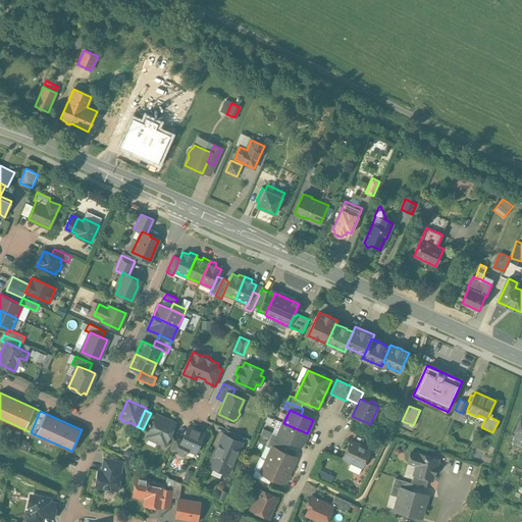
[(175,423),(156,415),(147,437),(165,446),(175,423)]
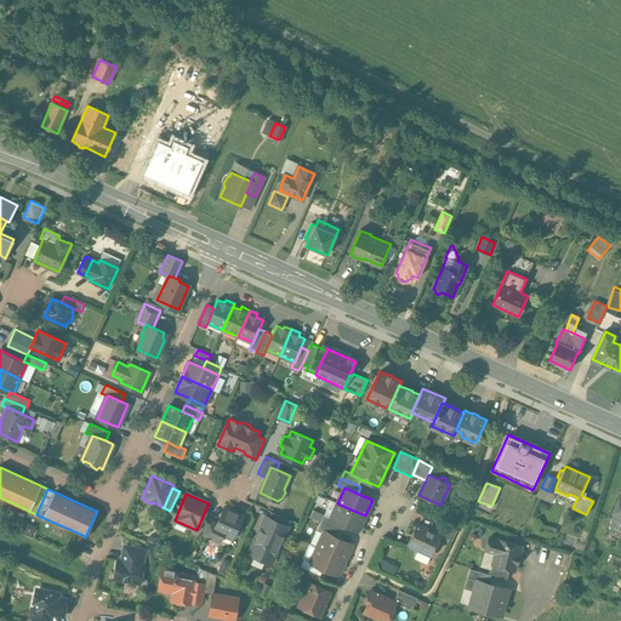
[(365,516),(337,503),(330,518),(343,524),(358,531),(365,516)]
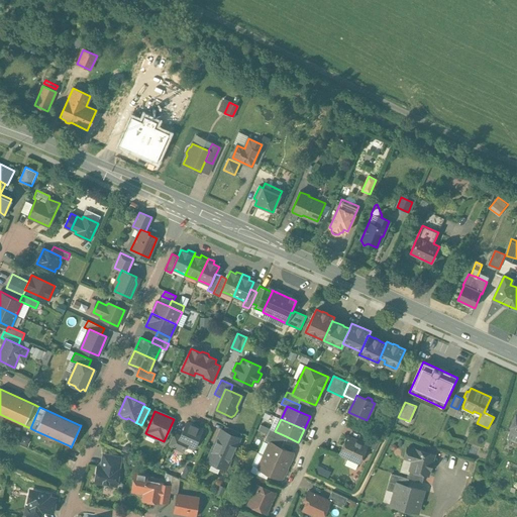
[(202,429),(187,422),(180,436),(175,447),(183,451),(185,446),(188,445),(194,448),(196,441),(199,441),(201,437),(199,435),(202,429)]
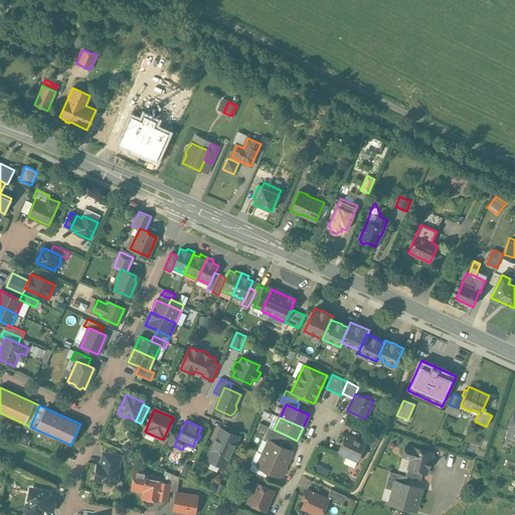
[(240,432),(224,424),(221,430),(238,437),(240,432)]
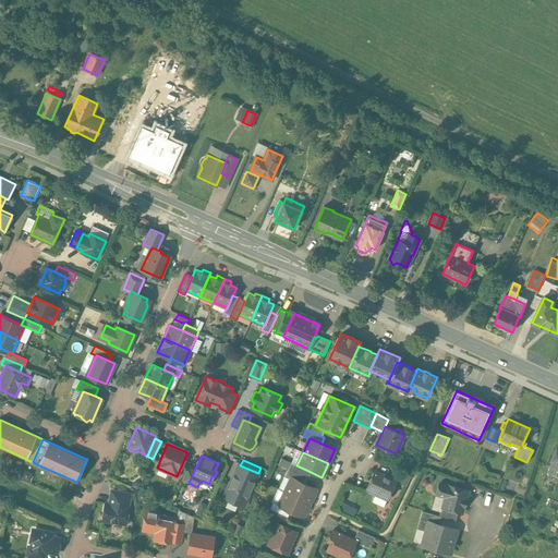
[(308,471),(296,465),(291,462),(288,469),(306,477),(308,471)]
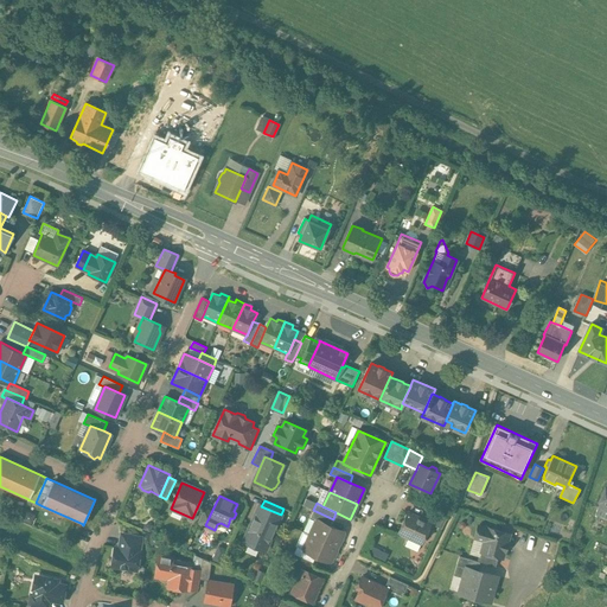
[(260,505),(244,540),(266,550),(281,515),(261,506),(260,505)]
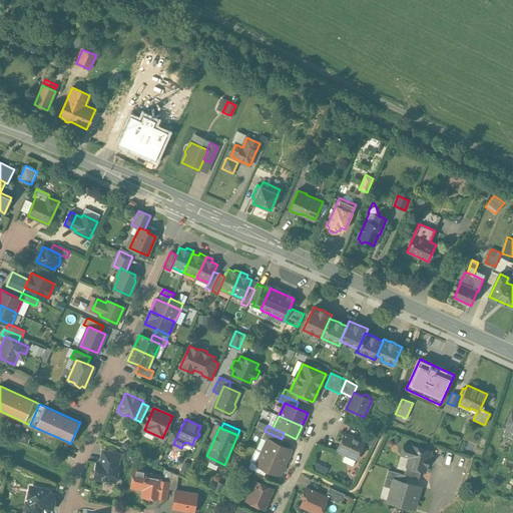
[(178,433),(172,430),(167,441),(173,444),(178,433)]
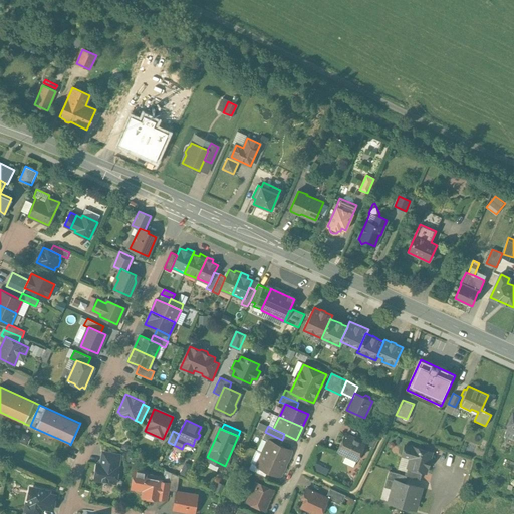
[(282,440),(265,432),(263,438),(268,441),(268,440),(279,445),(282,440)]
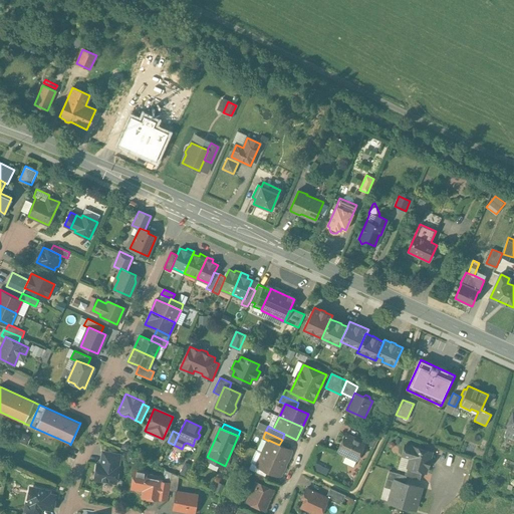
[(378,440),(362,433),(359,440),(364,443),(364,444),(373,448),(378,440)]
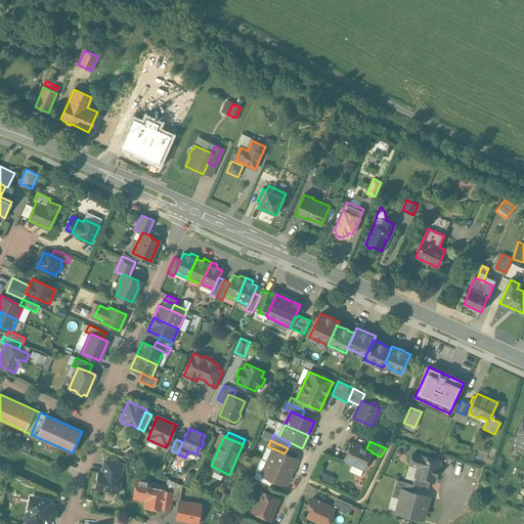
[(366,448),(352,442),(344,460),(346,461),(347,463),(350,465),(353,464),(349,471),(360,476),(363,468),(364,469),(372,452),(372,451),(366,448)]
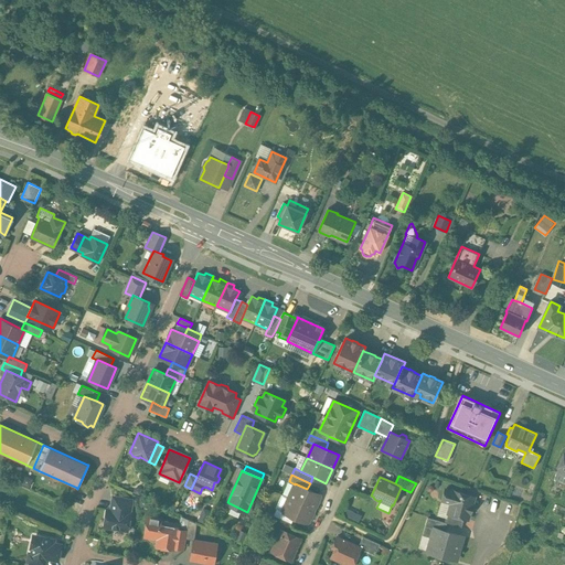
[(307,489),(295,483),(295,484),(288,498),(313,509),(320,494),(307,489)]
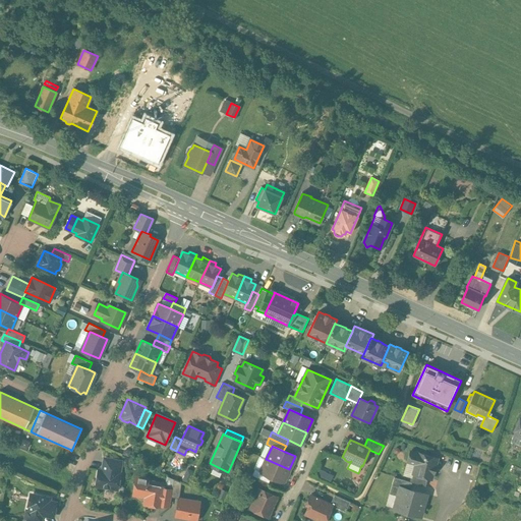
[(438,458),(419,453),(410,451),(407,461),(416,464),(413,473),(427,478),(431,478),(432,473),(433,473),(436,465),(438,458)]
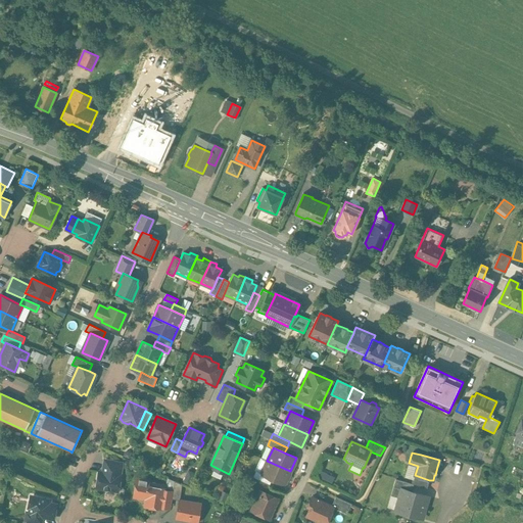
[(122,464),(105,461),(104,469),(121,471),(122,464)]
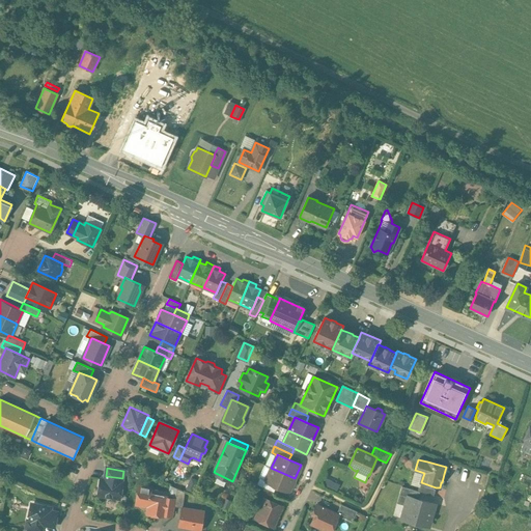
[(295,478),(271,468),(266,480),(266,481),(277,486),(288,492),(295,478)]
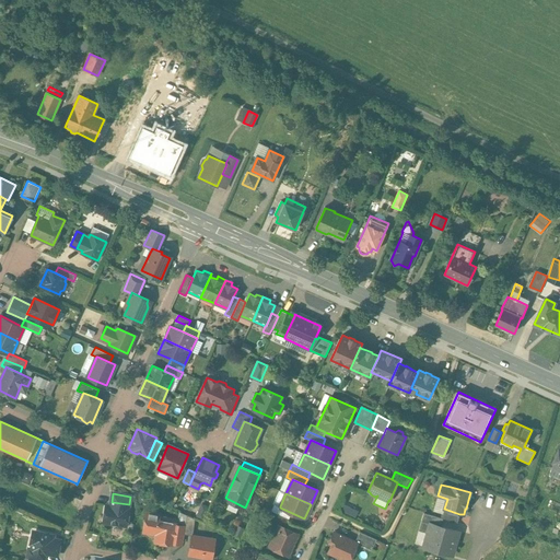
[(129,504),(112,502),(111,506),(106,505),(103,523),(126,527),(129,510),(128,509),(129,504)]
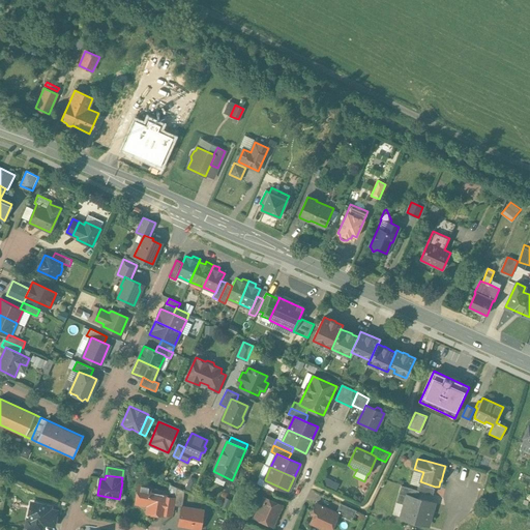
[(194,489),(197,478),(190,476),(187,488),(194,489)]
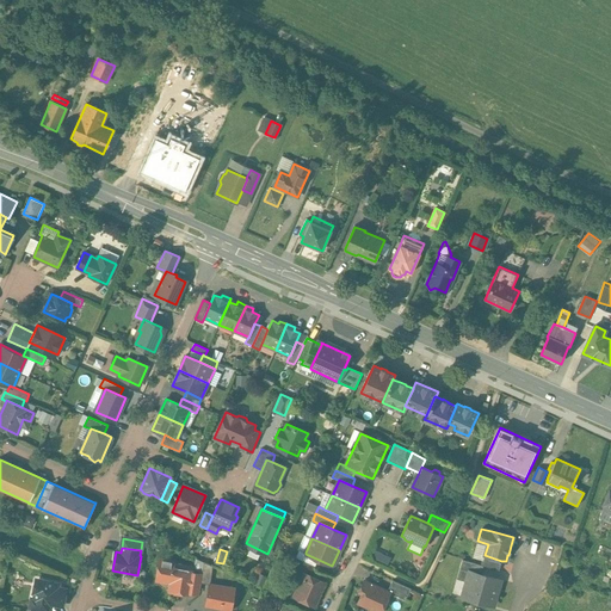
[(319,560),(306,554),(306,553),(298,550),(295,557),(297,559),(315,566),(319,560)]
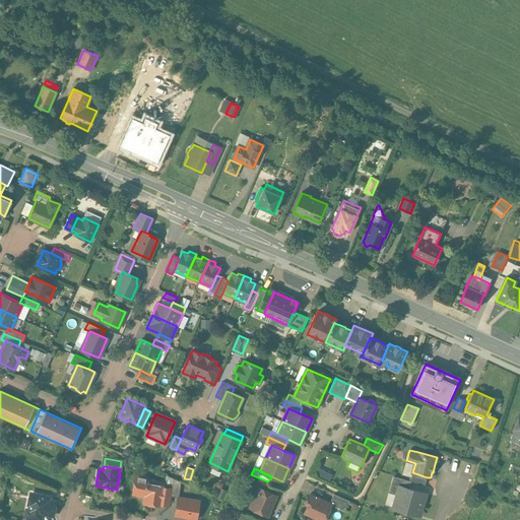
[(427,477),(412,472),(411,472),(409,480),(411,481),(425,485),(427,477)]
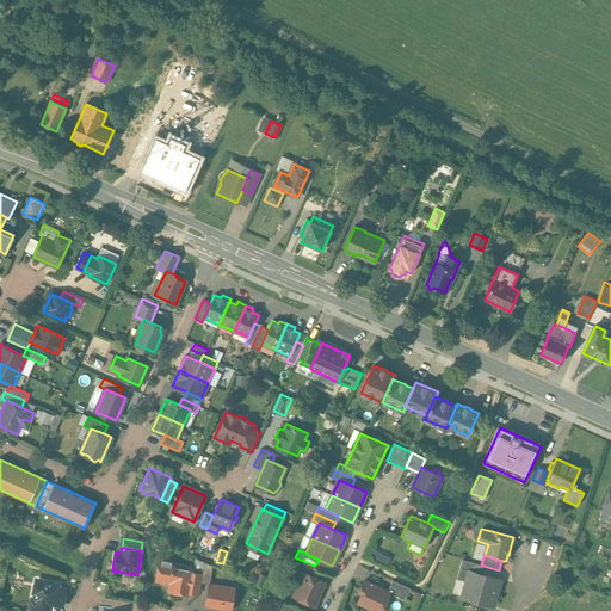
[(174,561),(160,559),(156,579),(171,581),(170,591),(189,594),(190,588),(192,573),(192,569),(174,567),(174,561)]
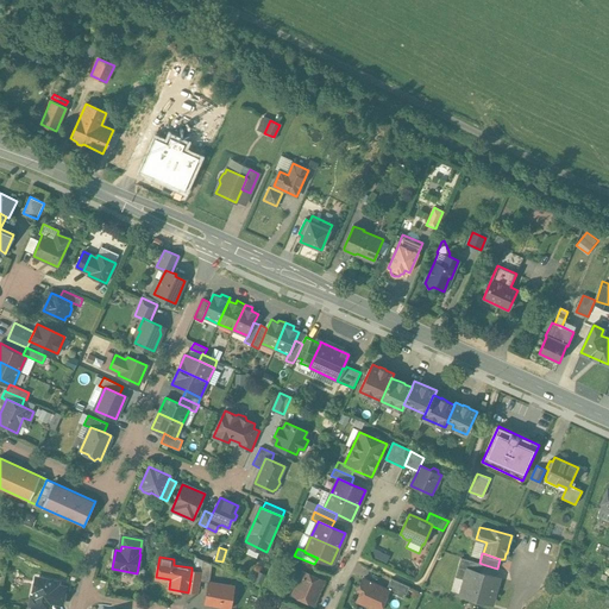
[(203,560),(195,557),(193,571),(201,572),(203,560)]
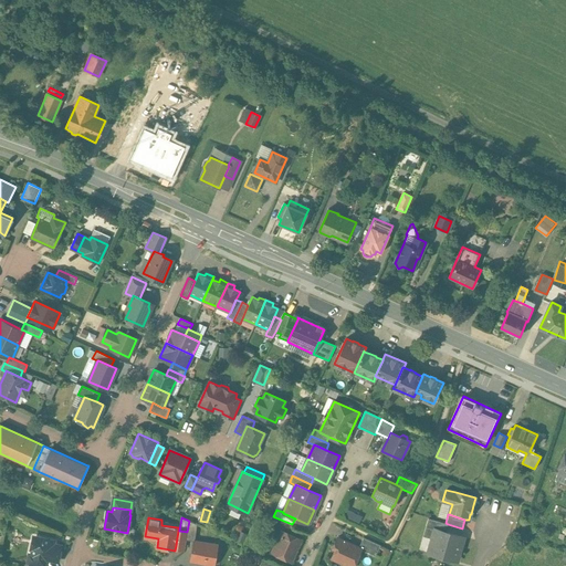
[(292,524),(275,517),(271,526),(278,530),(280,531),(280,530),(290,534),(293,525),(292,524)]
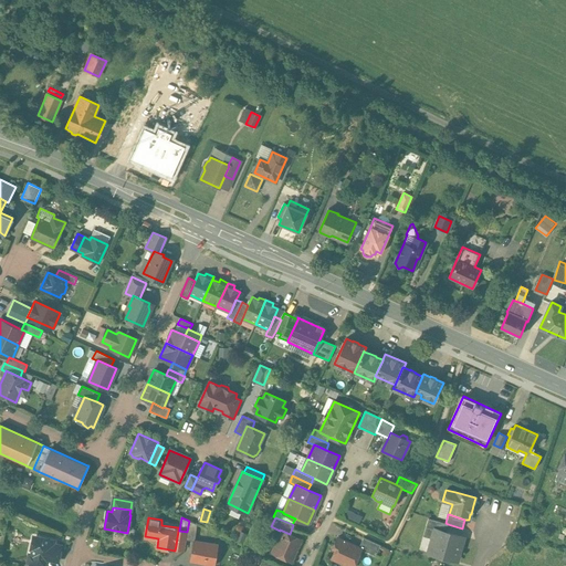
[(446,523),(428,519),(426,526),(435,530),(435,528),(446,532),(448,524),(446,523)]
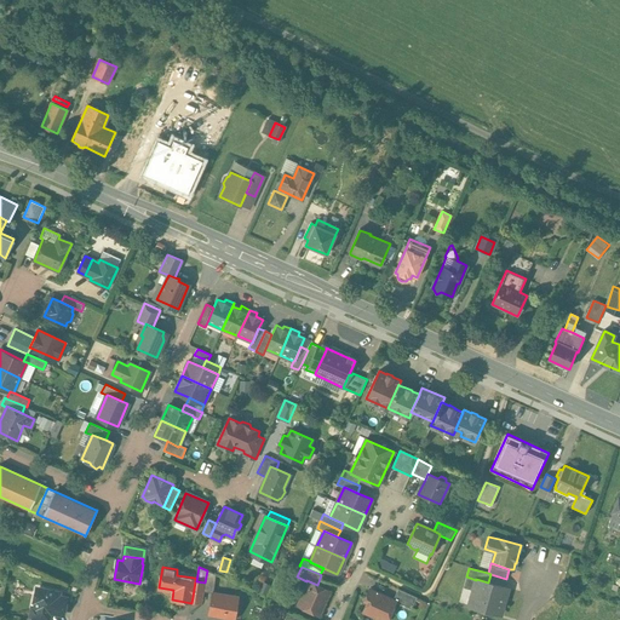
[(216,574),(207,570),(205,583),(204,591),(212,592),(213,592),(216,574)]
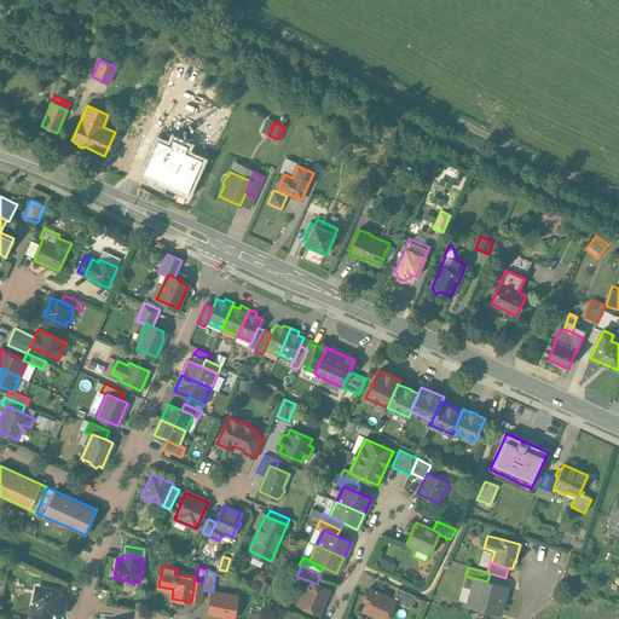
[(487,582),(475,578),(475,579),(468,605),(497,613),(497,609),(501,611),(508,588),(487,582)]
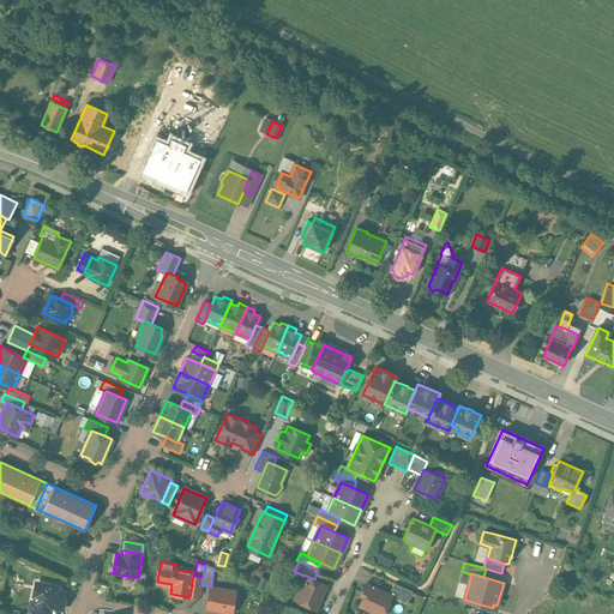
[(314,579),(304,575),(304,576),(301,575),(298,583),(301,585),(295,600),(315,609),(326,585),(314,579)]
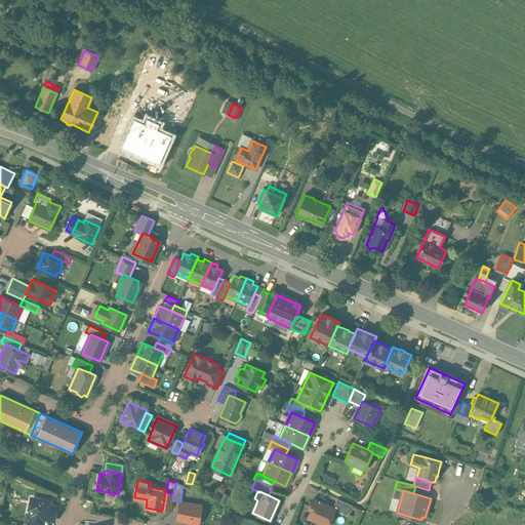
[(166,492),(165,492),(163,506),(171,508),(172,500),(173,493),(166,492)]
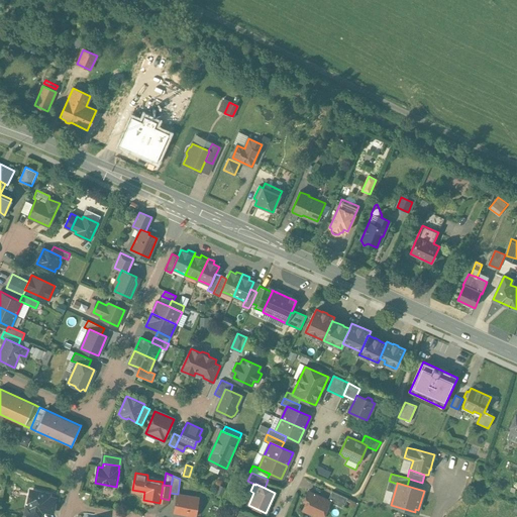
[(47,495),(30,491),(27,502),(30,503),(29,508),(28,509),(42,511),(53,514),(56,500),(48,498),(48,497),(47,495)]
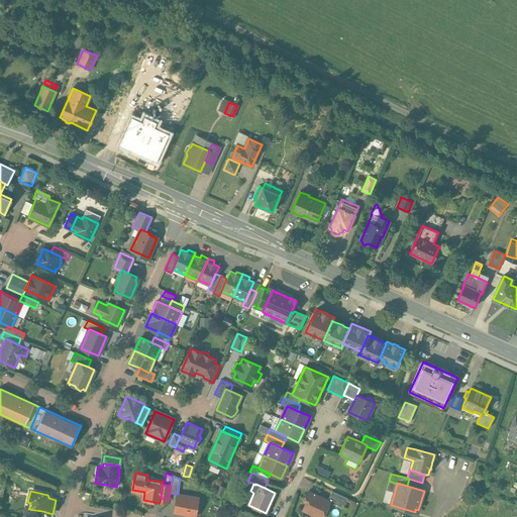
[(327,500),(308,491),(304,499),(307,500),(303,510),(318,516),(322,516),(330,502),(330,501),(327,500)]
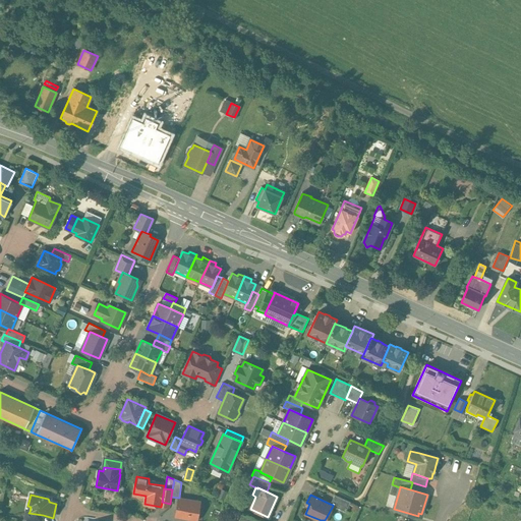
[(350,502),(335,495),(330,504),(333,505),(333,506),(346,512),(350,502)]
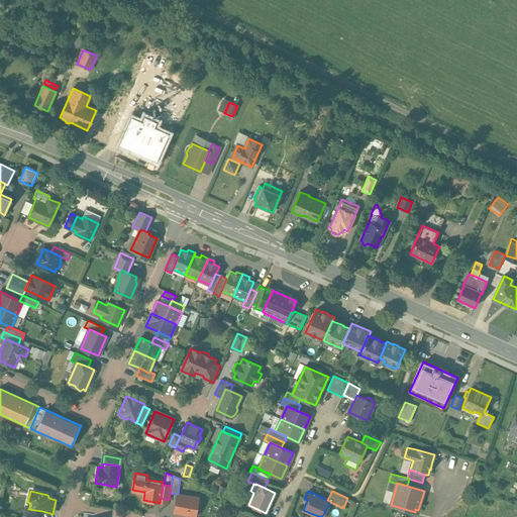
[(178,494),(177,494),(174,513),(186,515),(188,516),(193,516),(195,516),(198,498),(178,494)]
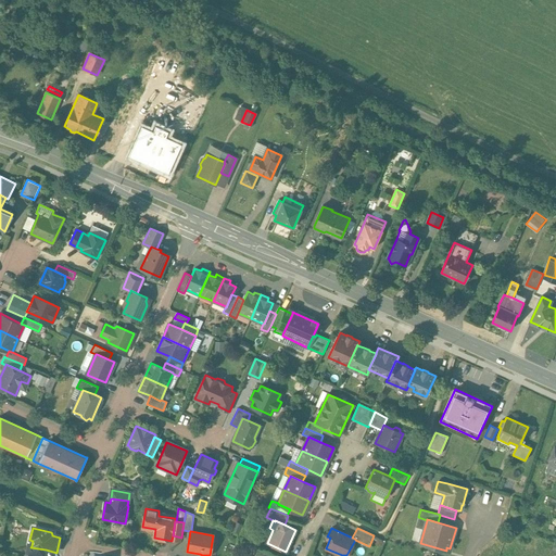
[(43,555),(46,550),(30,547),(32,546),(28,545),(27,553),(39,555),(43,555)]
